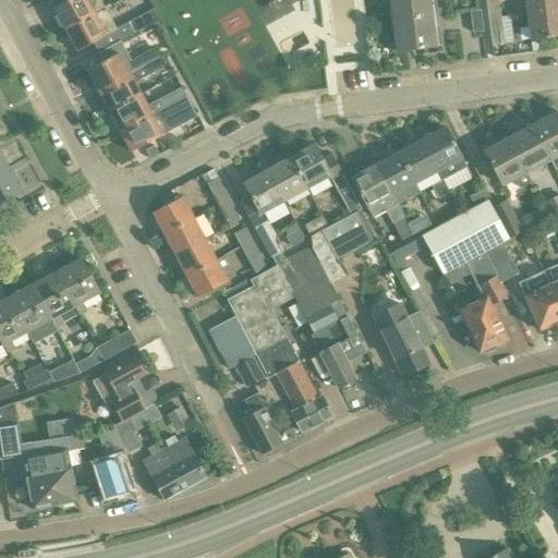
[(65,0),(52,8),(63,29),(92,13),(104,7),(100,0),(65,0)]
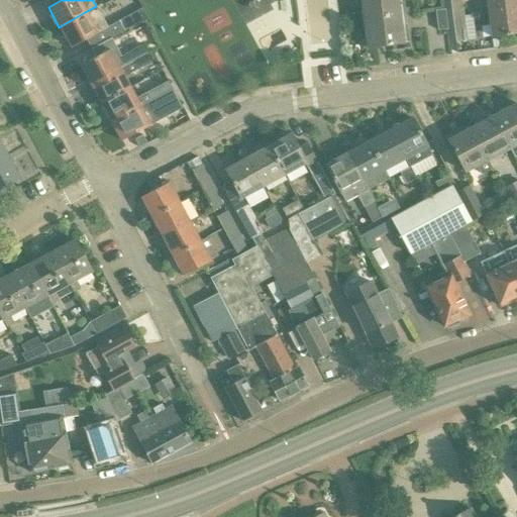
[(360,0),(362,5),(364,19),(400,15),(400,14),(398,0),(397,0),(360,0)]
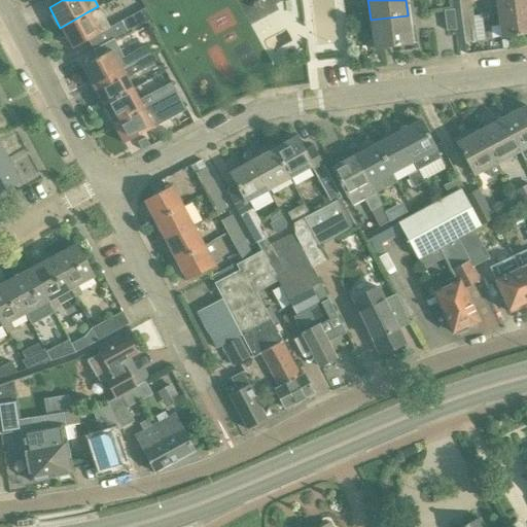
[(459,0),(461,16),(472,15),(469,0),(459,0)]
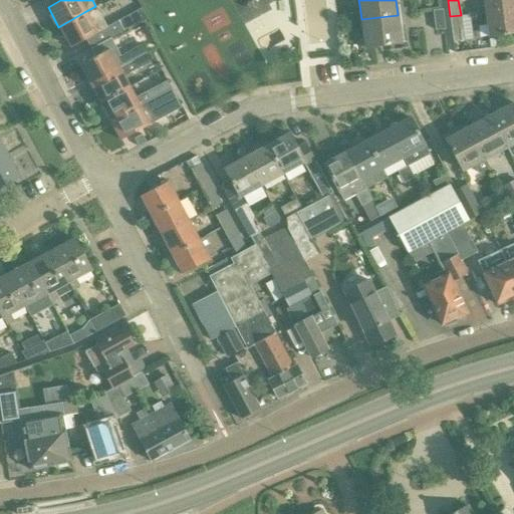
[(513,0),(483,0),(485,12),(513,7),(513,0)]
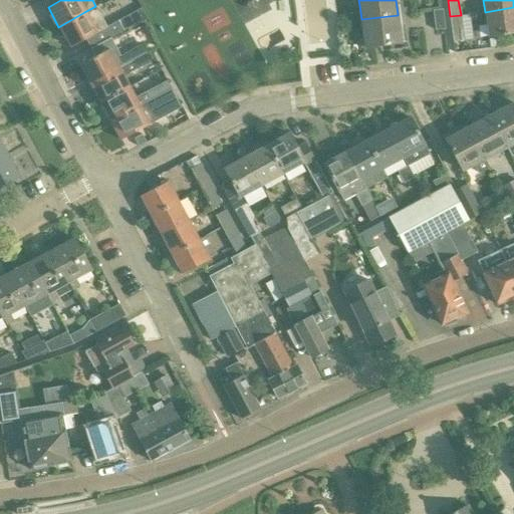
[(84,12),(58,27),(69,47),(90,35),(95,45),(110,37),(110,38),(131,27),(132,28),(148,20),(142,8),(118,21),(107,27),(106,26),(95,6),(84,12)]
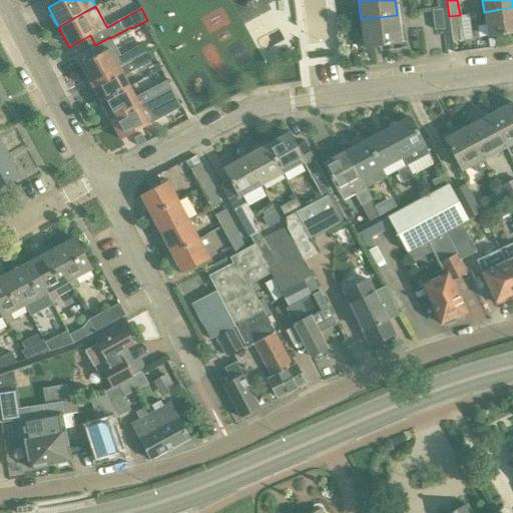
[(512,32),(512,7),(484,12),(487,36),(512,32)]
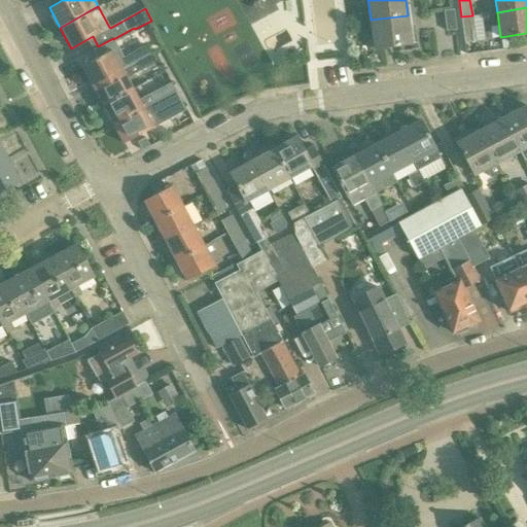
[(408,15),(371,20),(375,49),(412,44),(408,15)]
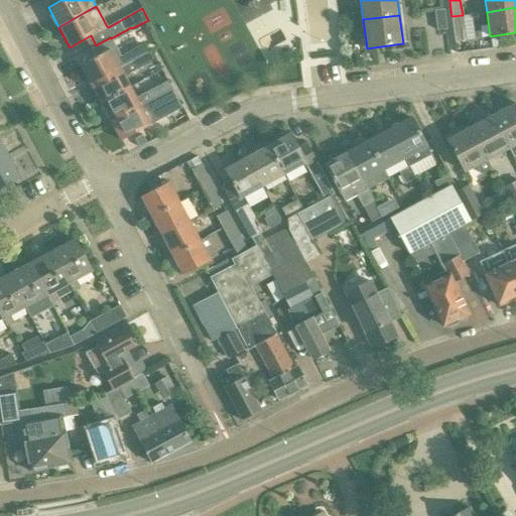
[(452,16),(456,41),(466,39),(463,15),(452,16)]
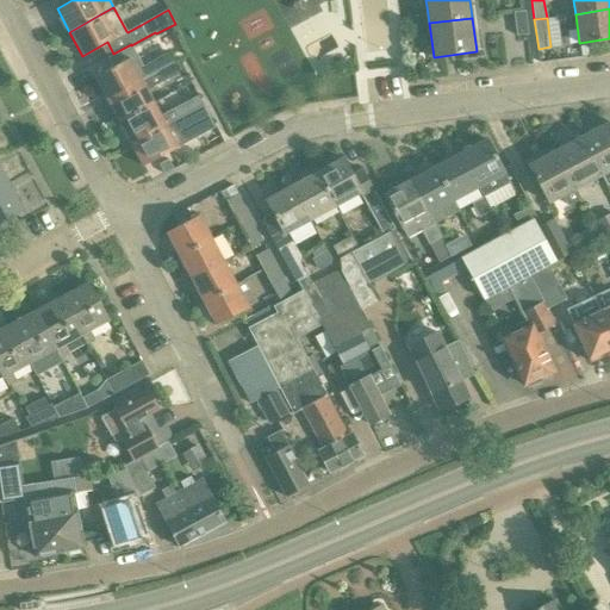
[(118,63),(94,76),(106,99),(141,81),(148,76),(143,67),(131,45),(131,44),(113,54),(118,63)]
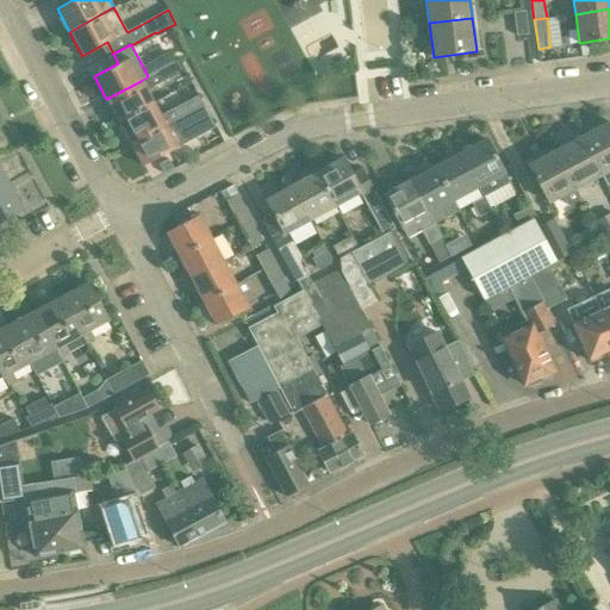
[(141,81),(106,99),(118,120),(138,110),(151,103),(145,91),(185,70),(180,60),(148,76),(141,81)]
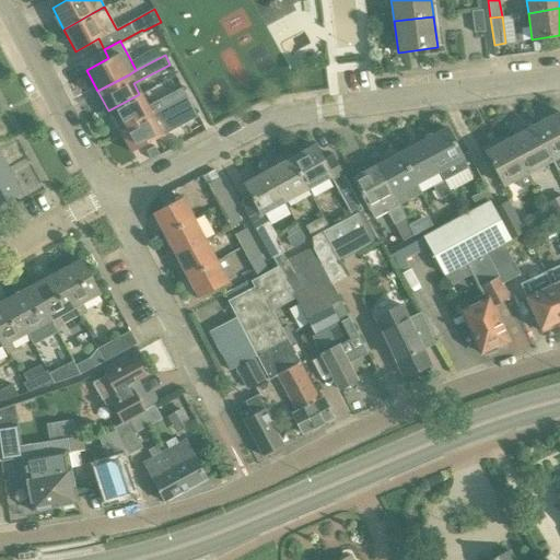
[(127,101),(108,111),(119,131),(148,116),(165,108),(186,98),(181,88),(146,106),(139,94),(127,101)]
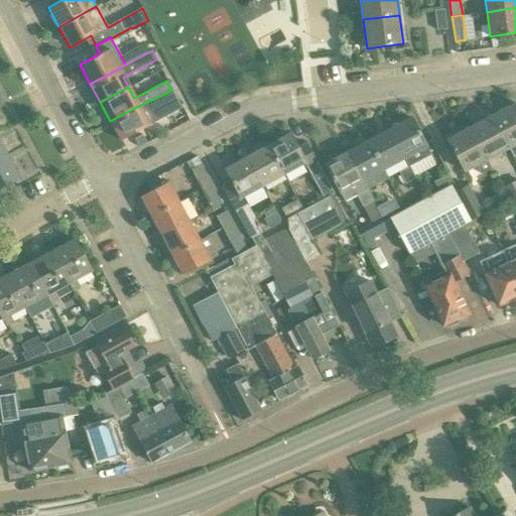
[(136,107),(110,121),(120,140),(149,125),(169,113),(180,108),(171,91),(152,100),(136,107)]
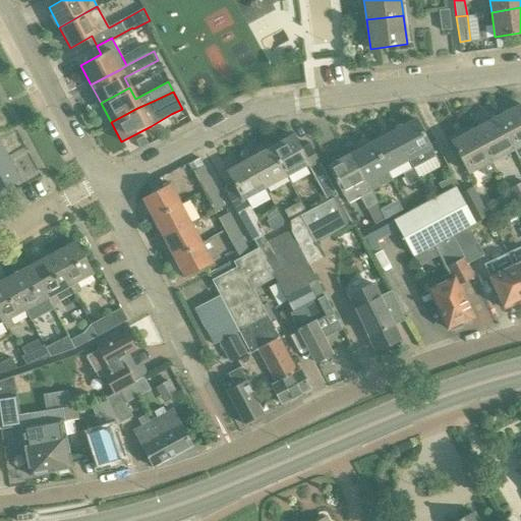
[(520,105),(520,104),(496,118),(498,121),(513,150),(518,159),(520,157),(520,105)]
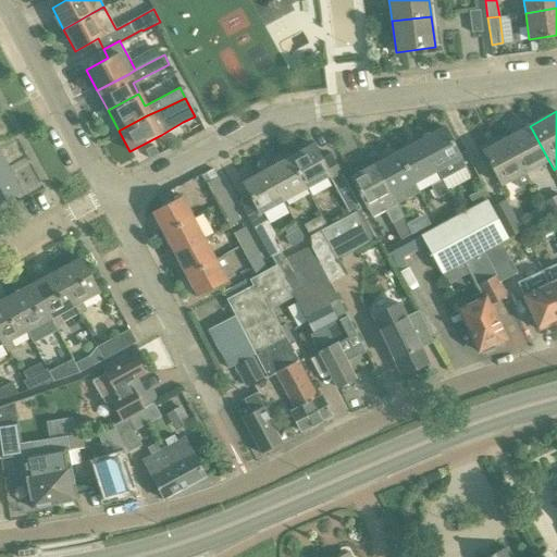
[(530,126),(506,138),(509,145),(525,172),(548,160),(532,130),(530,126)]
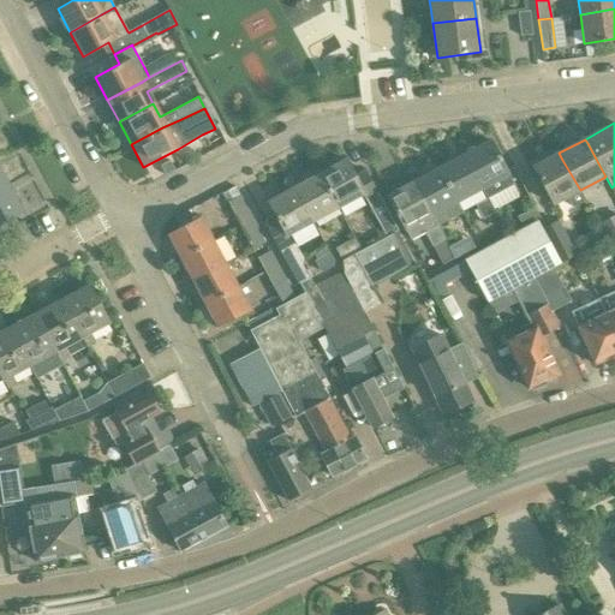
[(491,142),(464,157),(473,174),(482,191),(487,199),(488,199),(514,185),(511,177),(491,142)]
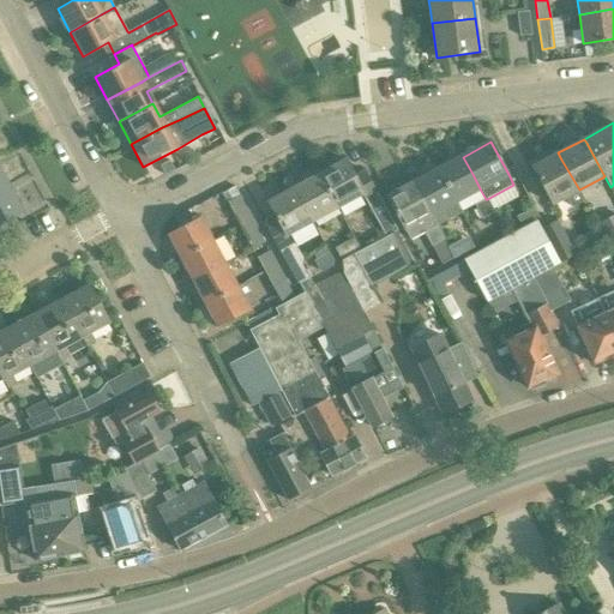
[(547,152),(525,164),(542,194),(547,193),(553,205),(566,198),(572,208),(585,200),(579,190),(561,160),(558,152),(549,157),(547,152)]
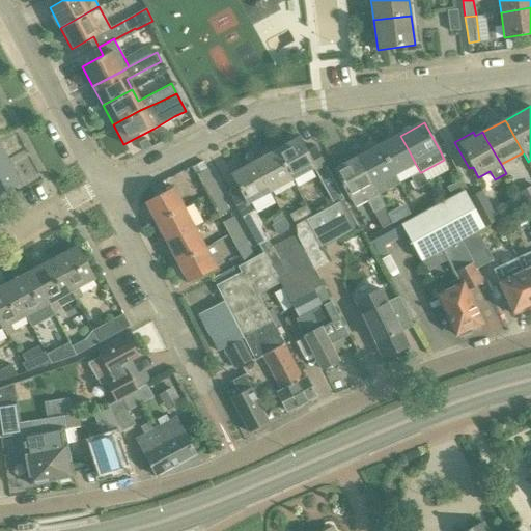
[(400,136),(380,146),(395,176),(416,165),(409,150),(400,136)]
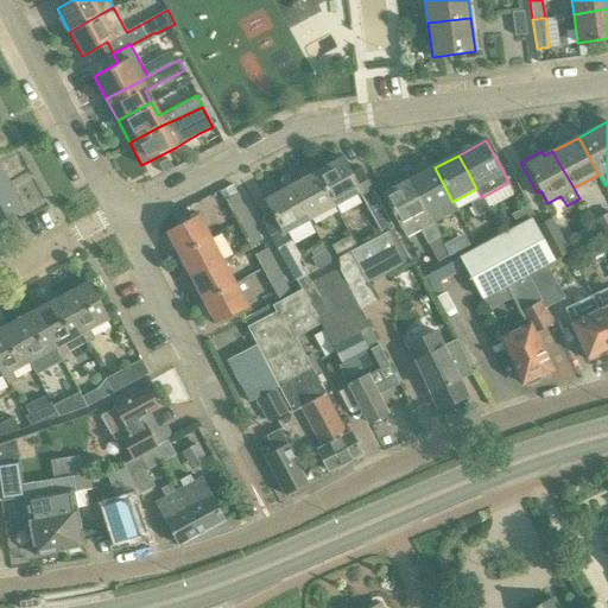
[(172,169),(168,159),(158,164),(163,175),(172,169)]
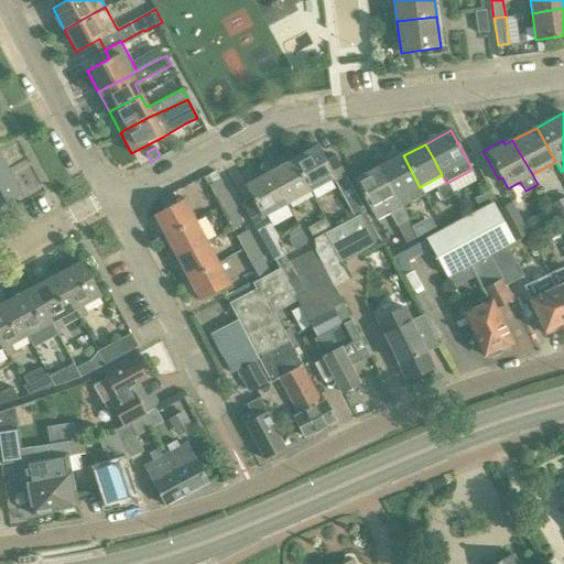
[(365,213),(335,156),(326,161),(318,148),(294,161),(311,192),(333,180),(354,218),(365,213)]
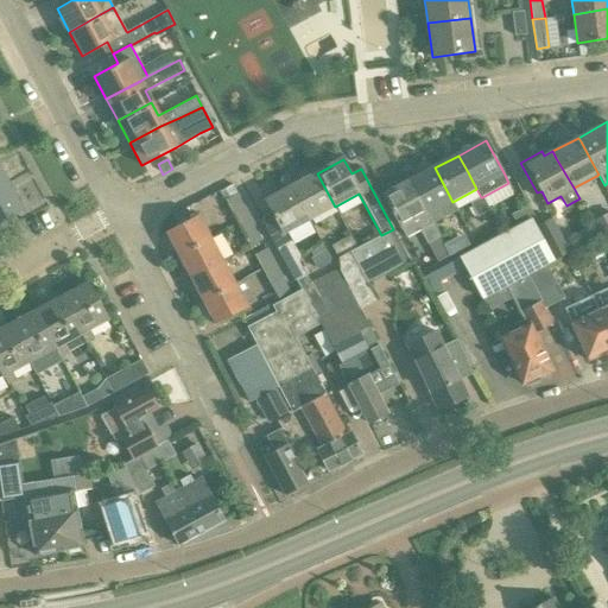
[(435,168),(409,182),(412,189),(426,215),(431,225),(457,211),(453,202),(435,168)]
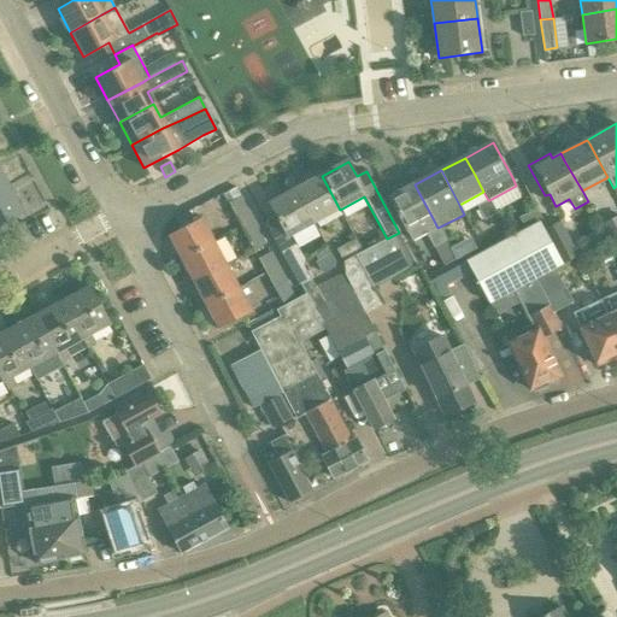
[(313,222),(315,223),(340,210),(322,176),(297,189),(309,211),(313,222)]
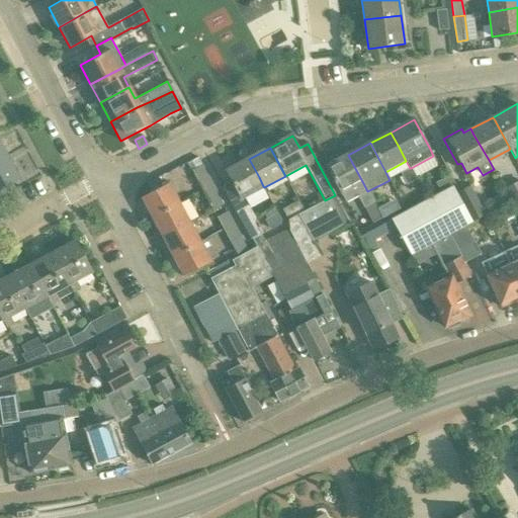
[(351,161),(348,155),(327,166),(346,201),(357,195),(364,208),(374,203),(363,183),(351,161)]
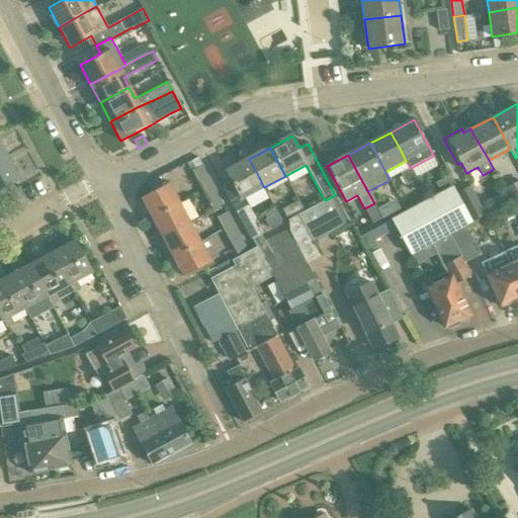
[(0,159),(0,188),(19,178),(7,156),(0,159)]
